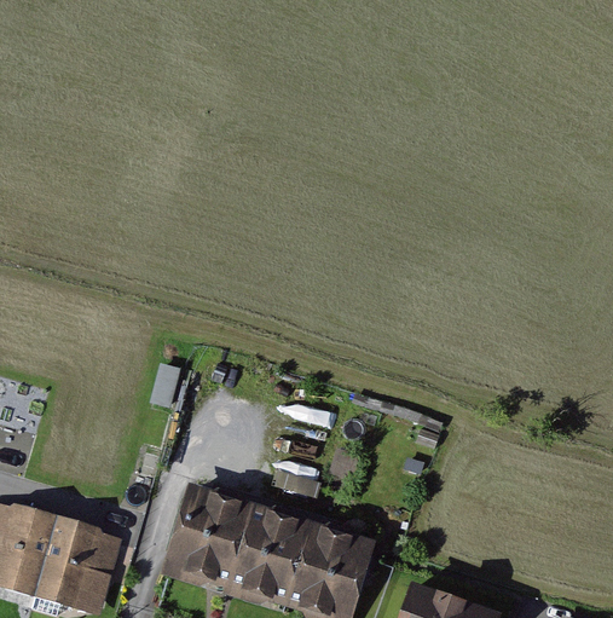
[(155,362),(148,402),(167,405),(174,365),(155,362)]
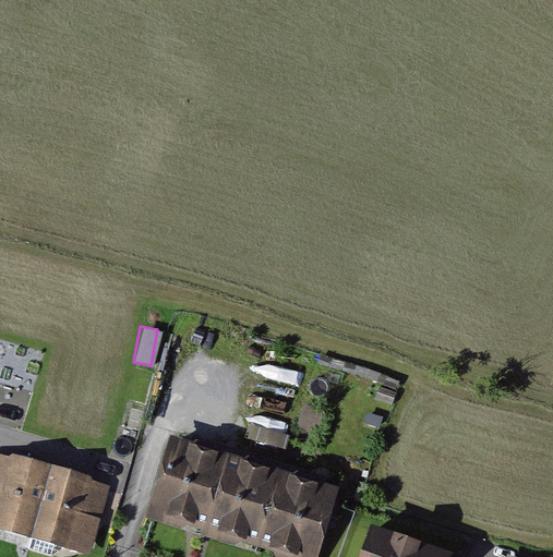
[(230,453),(169,435),(144,515),(205,533),(230,453)]
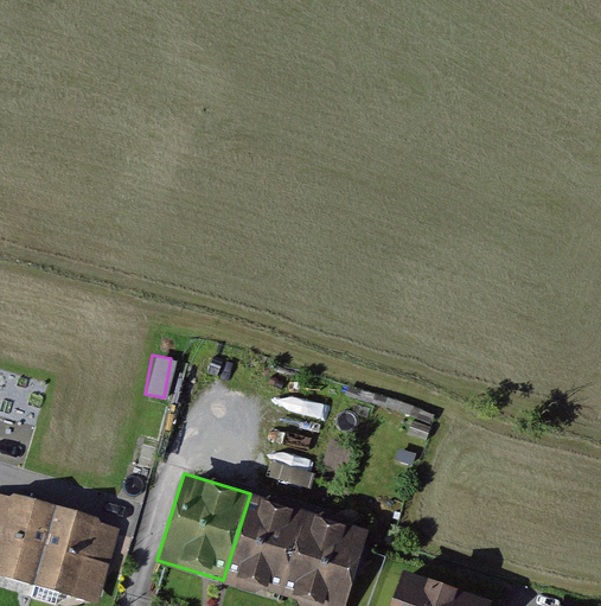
[(0,574),(33,584),(56,506),(0,490),(0,574)]
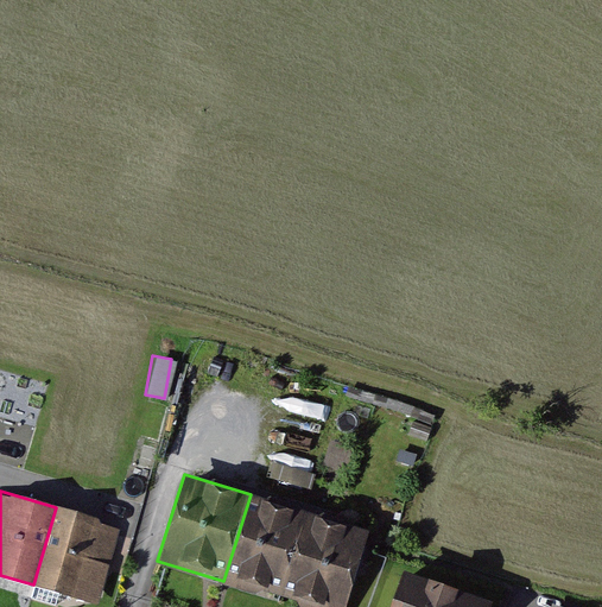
[(309,511),(251,494),(223,581),(282,599),(309,511)]
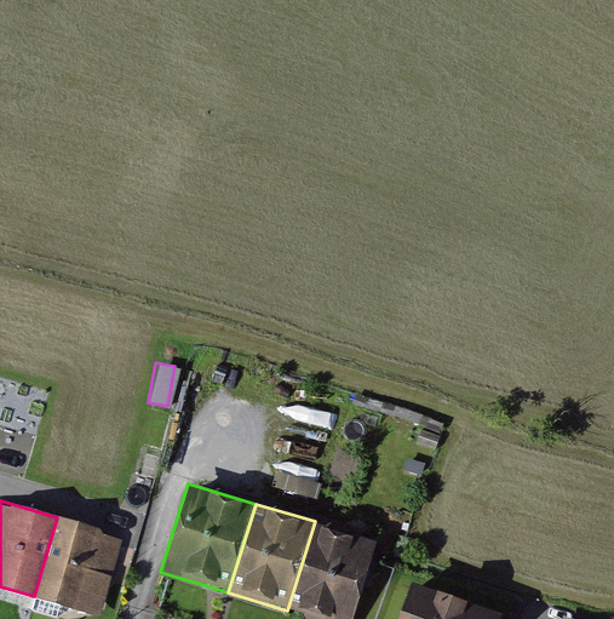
[(125,537),(57,517),(34,596),(102,615),(125,537)]
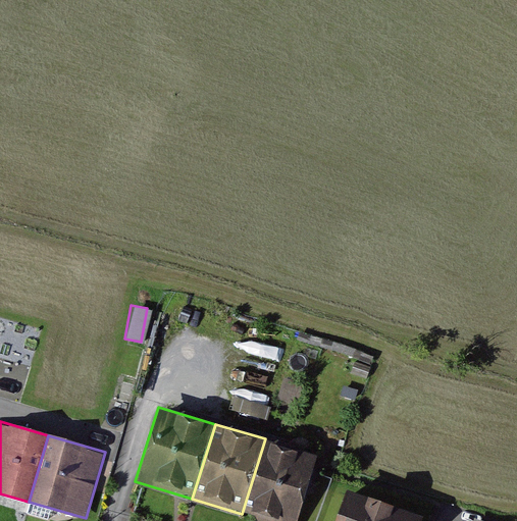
[(296,520),(317,455),(265,438),(242,514),(266,520),(296,520)]
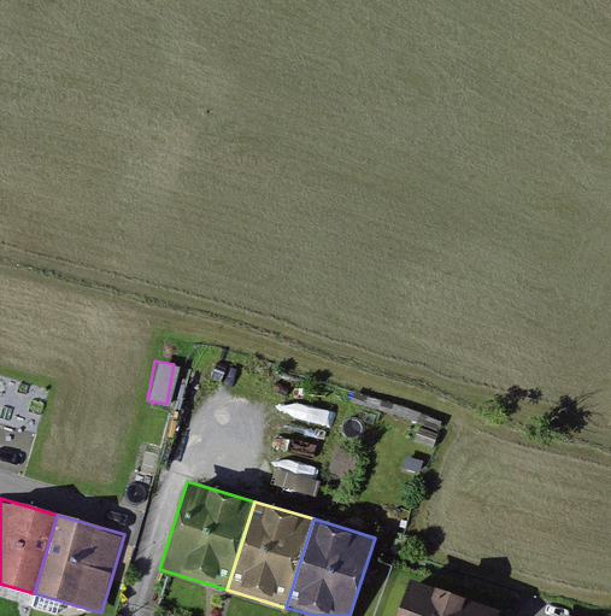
[(494,615),(497,612),(407,581),(394,615),(494,615)]
